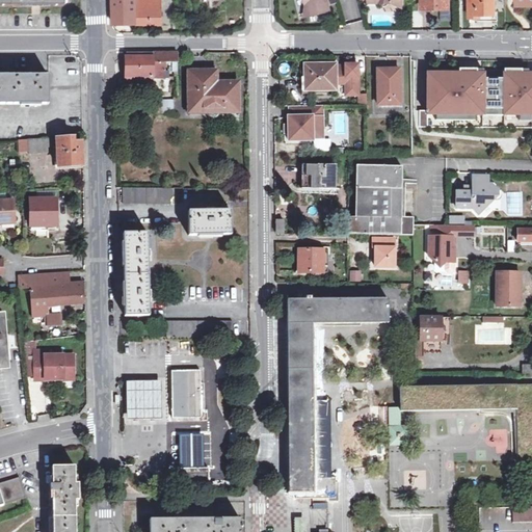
[(136,32),(136,24),(135,0),(112,0),(113,22),(113,24),(130,24),(130,33),(136,32)]
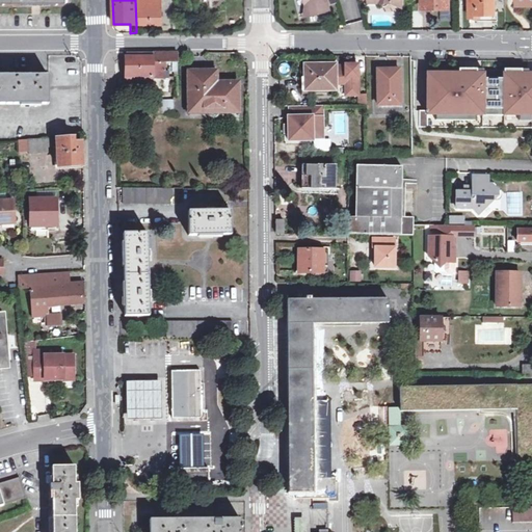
[(135,0),(136,24),(160,24),(160,0),(135,0)]
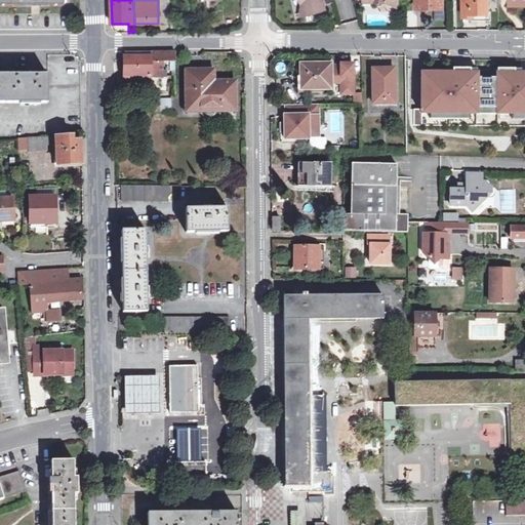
[(298,0),(300,5),(298,16),(324,10),(321,0),(298,0)]
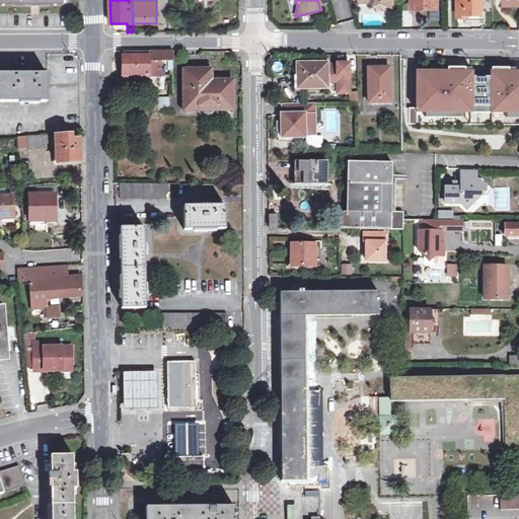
[(482,20),(482,11),(480,0),(456,0),(457,20),(482,20)]
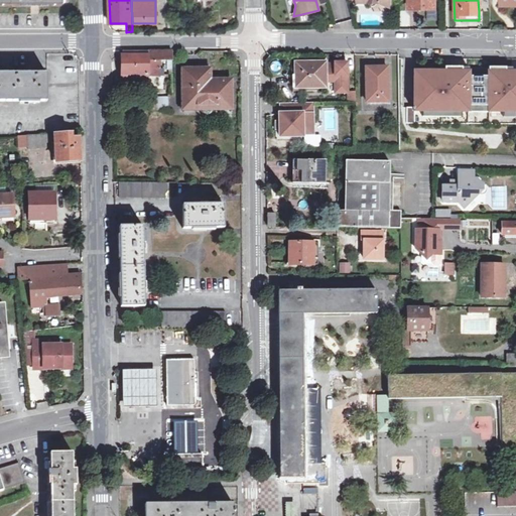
[(131,52),(122,52),(122,86),(148,85),(148,76),(159,76),(159,75),(161,75),(161,71),(159,71),(159,60),(171,60),(171,50),(131,49),(131,52)]
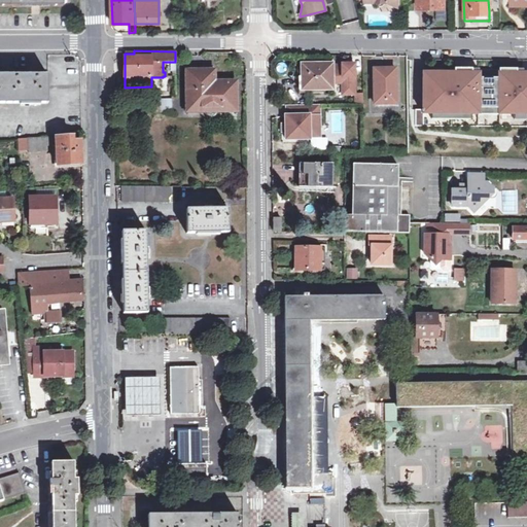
[(343,67),(332,67),(332,82),(344,82),(344,94),(355,94),(356,94),(356,63),(343,64),(343,67)]
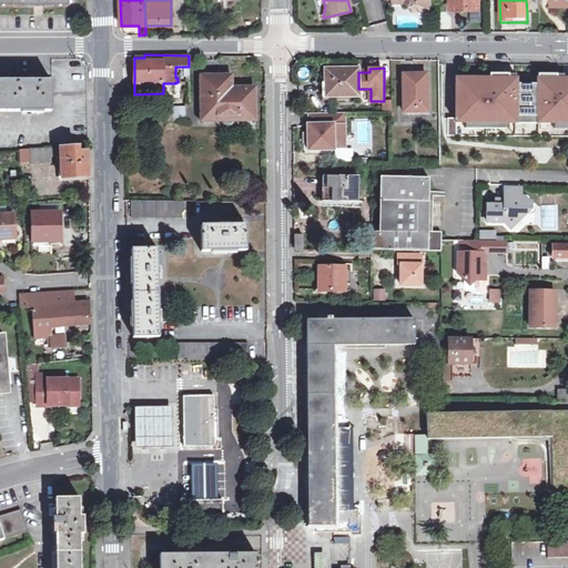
[(358,69),(323,69),(323,100),(350,99),(350,94),(359,94),(358,89),(358,72),(358,69)]
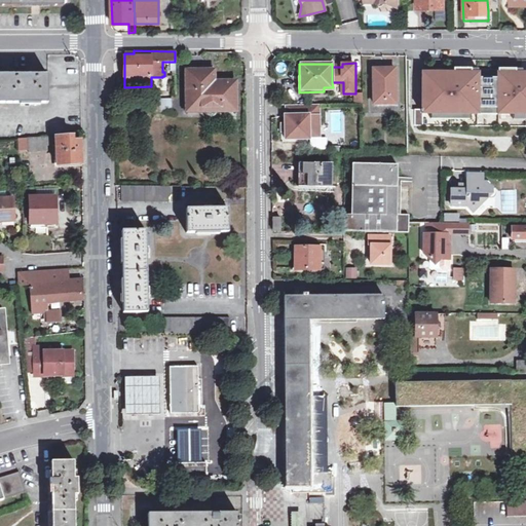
[(477,67),(418,68),(418,110),(525,109),(525,67),(493,68),(493,73),(477,73),(477,67)]
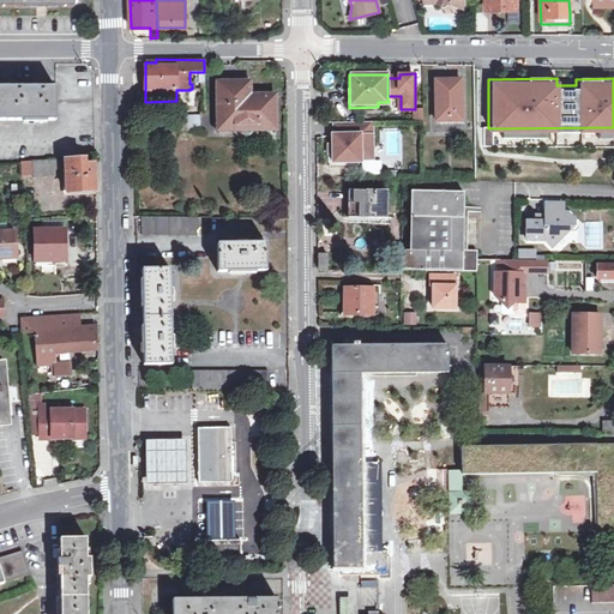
[(435,120),(461,120),(462,79),(435,79),(435,120)]
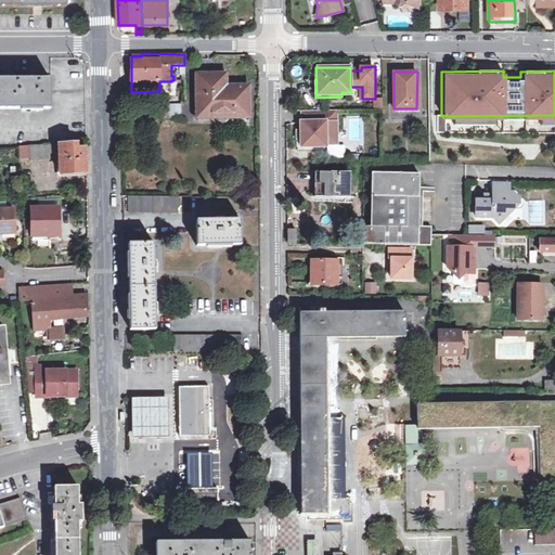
[(249,117),(249,87),(226,87),(226,74),(196,74),(196,117),(249,117)]
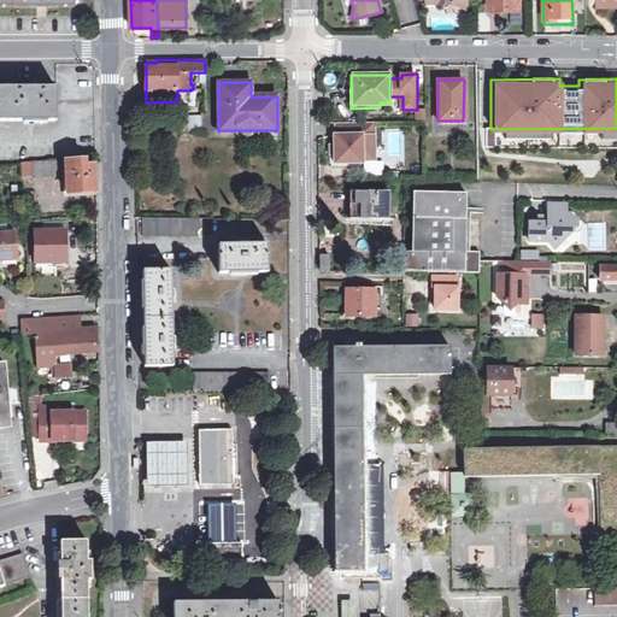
[(0,118),(54,121),(56,88),(0,86),(0,118)]
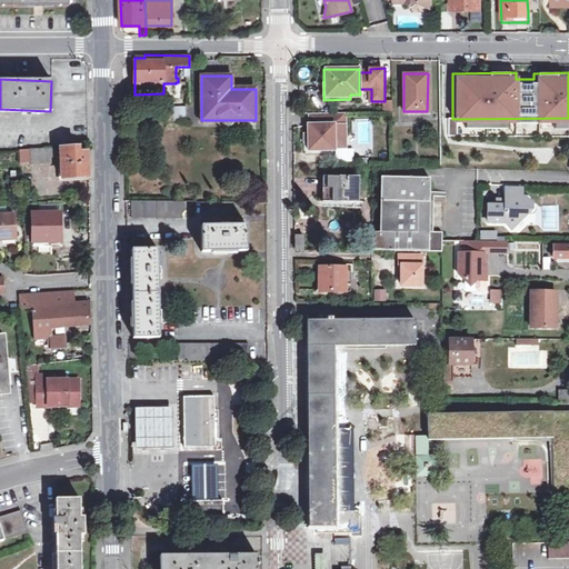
[(185,120),(185,106),(167,106),(167,120),(185,120)]
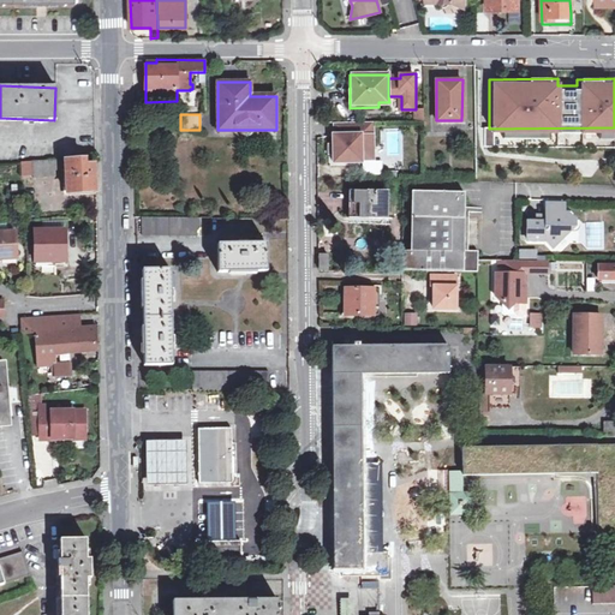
[(374,121),(335,121),(335,133),(333,133),(334,161),(362,161),(362,149),(374,149),(374,121)]
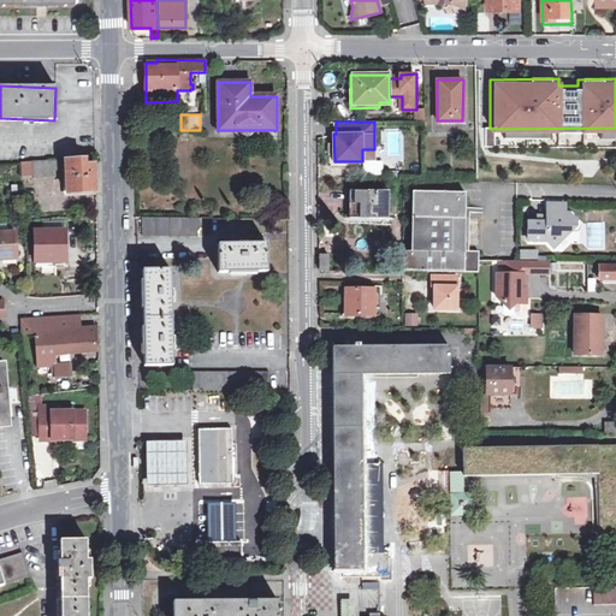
[(374,149),(362,149),(362,161),(374,161),(374,149)]
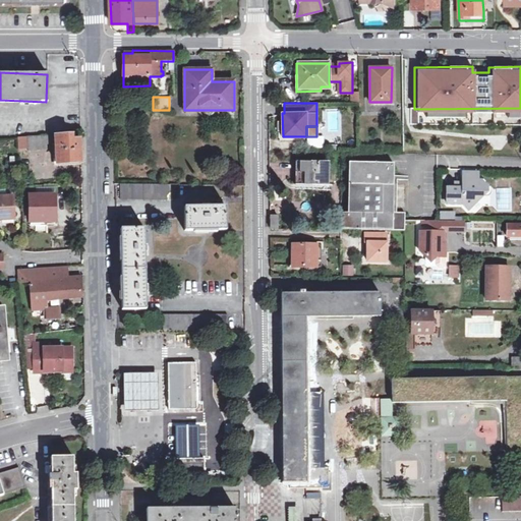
[(57,163),(81,161),(80,138),(72,138),(72,134),(29,136),(30,150),(48,149),(48,141),(56,141),(57,163)]
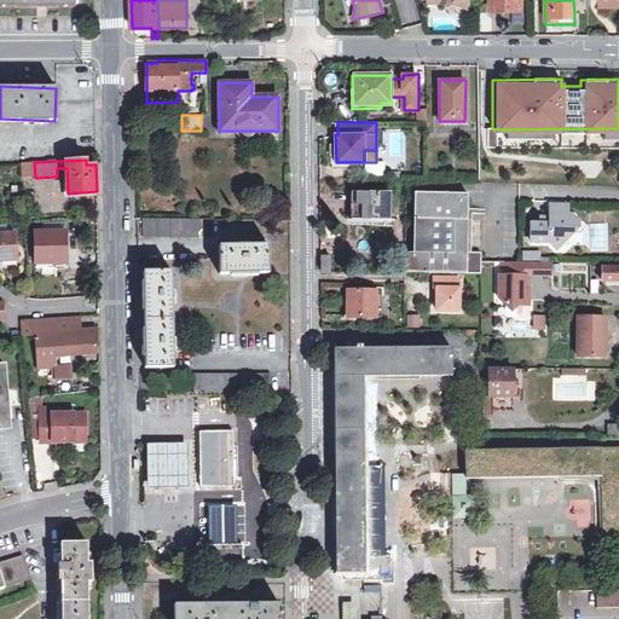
[(350,220),(388,221),(389,192),(351,190),(350,220)]
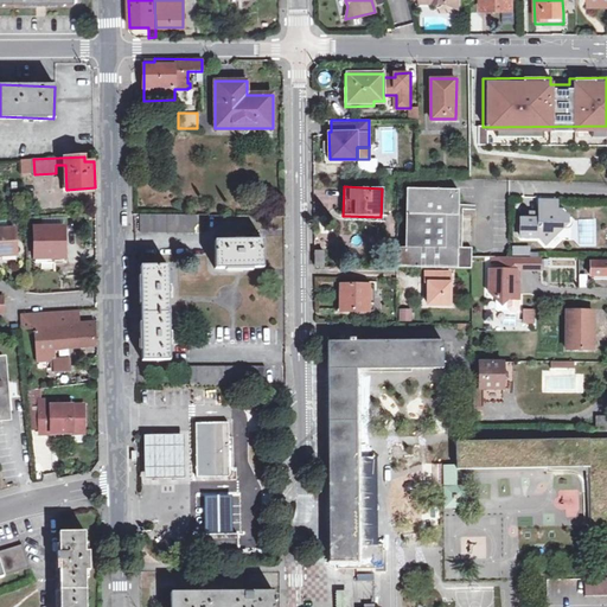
[(408,249),(396,248),(396,267),(471,268),(471,248),(458,248),(459,190),(408,190),(407,215),(409,215),(408,249)]
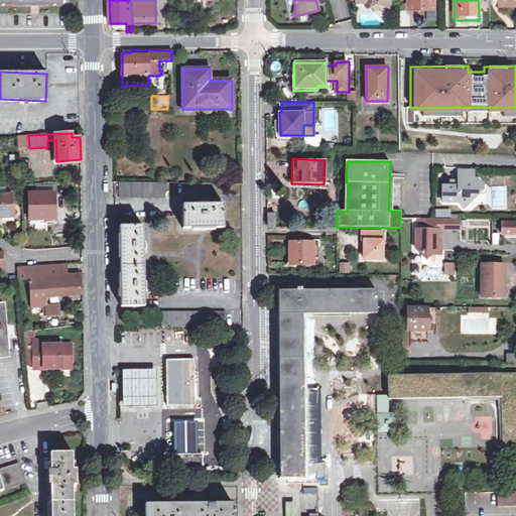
[(460,169),(460,180),(460,185),(452,185),(444,185),(443,201),(459,202),(465,208),(478,196),(478,190),(483,190),(483,183),(478,177),(474,177),(474,169),(460,169)]
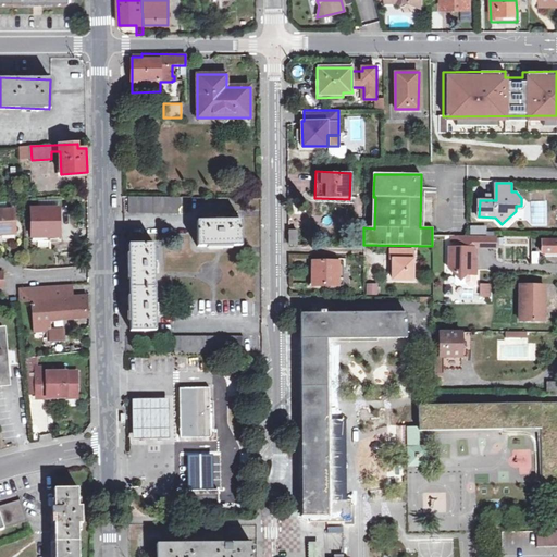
[(183,206),(183,197),(177,198),(128,197),(128,213),(178,214),(178,206),(183,206)]
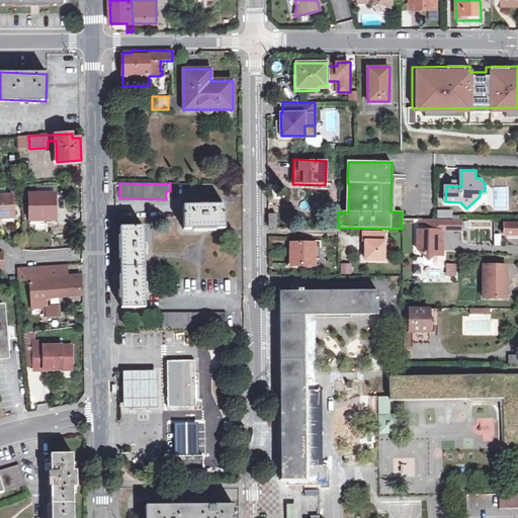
[(30,224),(35,224),(35,220),(46,220),(56,220),(56,194),(36,194),(36,190),(32,190),(33,194),(29,194),(30,224)]
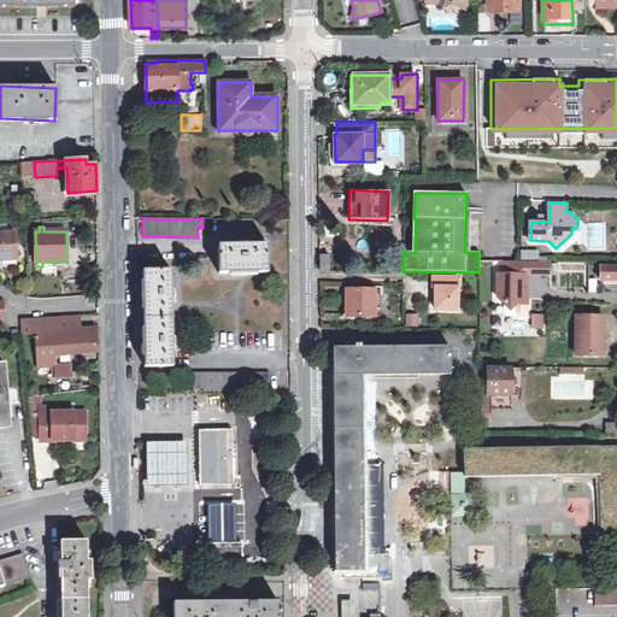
[(0,259),(16,258),(15,233),(0,233),(0,259)]
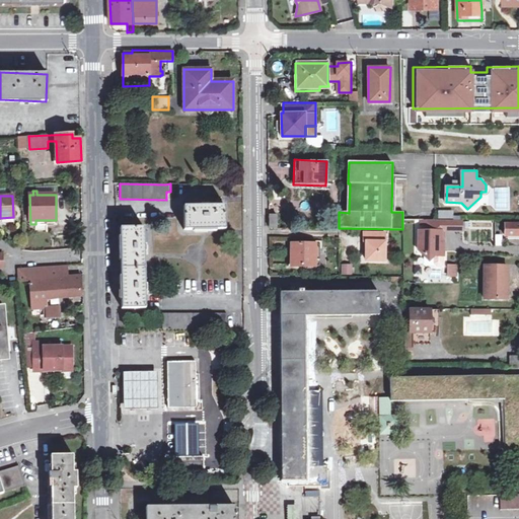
[(184,229),(224,228),(224,206),(184,206),(184,229)]
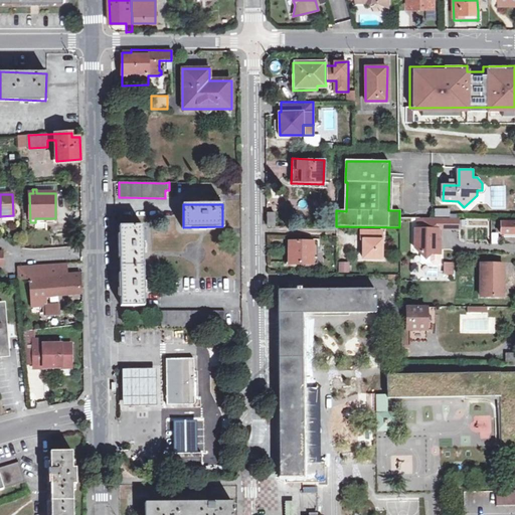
[(276,212),(268,212),(268,225),(276,225),(276,212)]
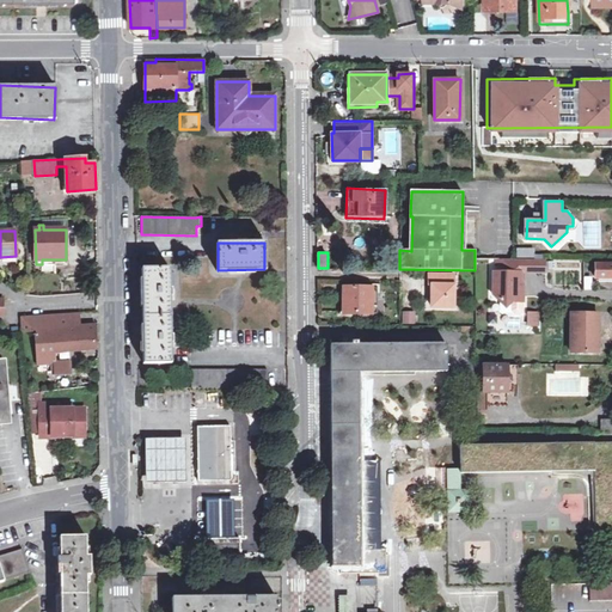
[(519,271),(522,271),(522,258),(513,258),(501,258),(501,270),(493,271),(491,293),(499,299),(510,300),(516,294),(521,294),(522,283),(519,282),(519,271)]
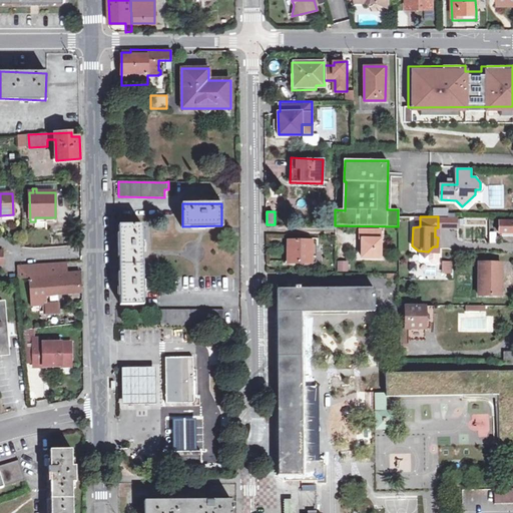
[(456,216),(438,216),(438,227),(456,227),(456,216)]
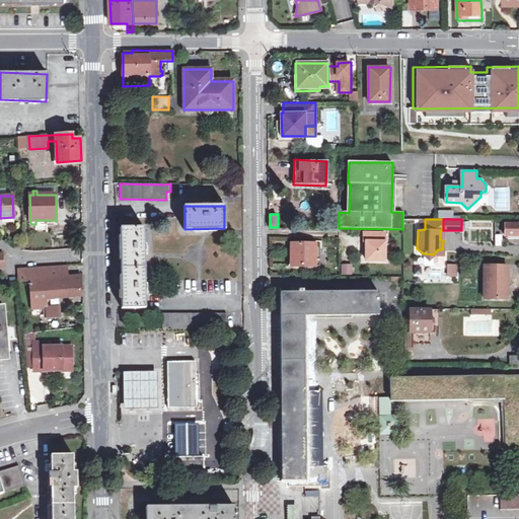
[(518,223),(505,224),(505,235),(518,235),(518,237),(518,223)]
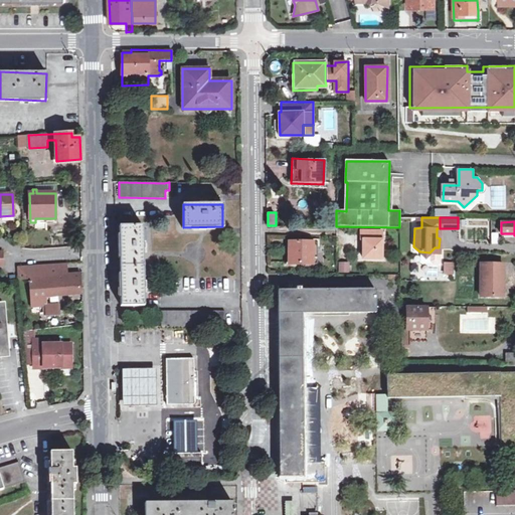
[(121,306),(144,306),(143,225),(120,225),(120,242),(121,281),(121,306)]
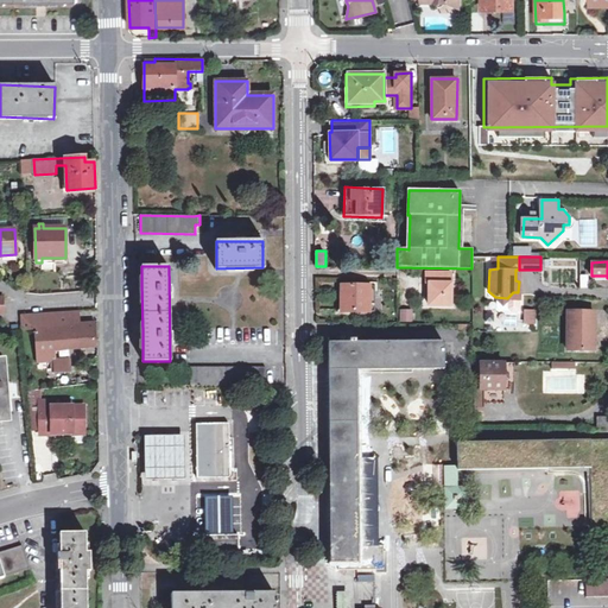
[(424,284),(428,284),(428,304),(449,305),(449,273),(424,273),(424,284)]
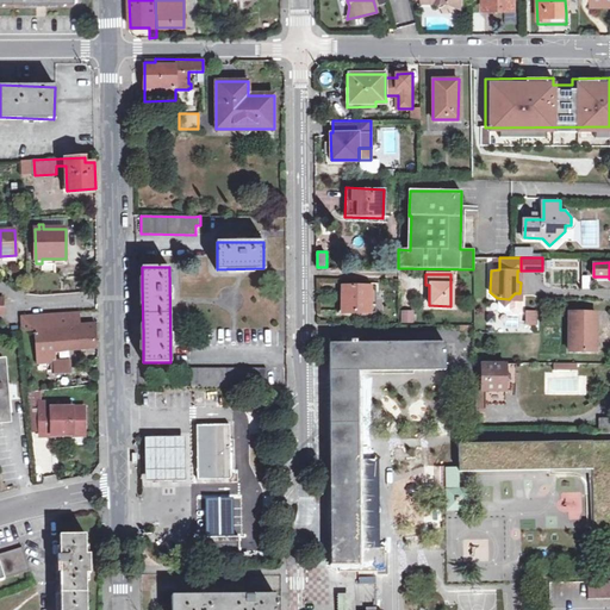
[(342,312),(371,312),(371,297),(377,297),(377,286),(343,286),(342,312)]
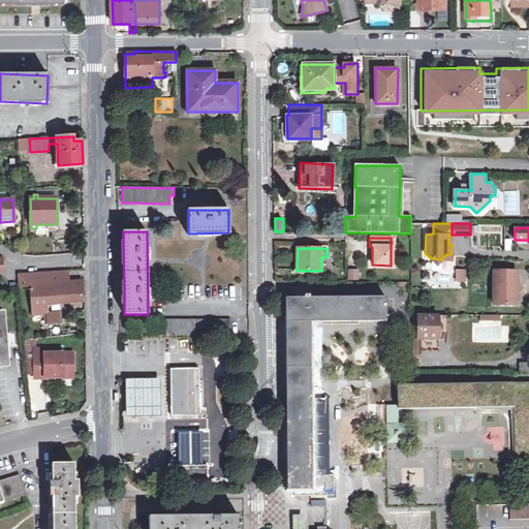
[(441,259),(441,269),(443,271),(448,271),(450,269),(450,259),(441,259)]
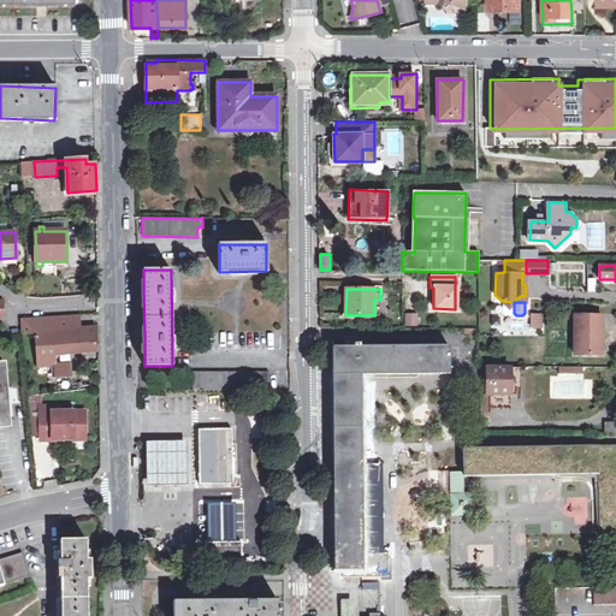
[(543,327),(543,313),(529,313),(529,327),(543,327)]
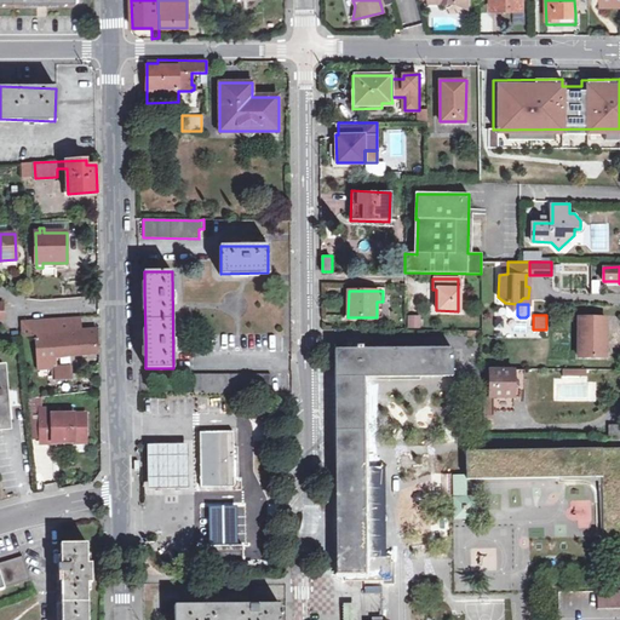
[(579,356),(601,356),(602,336),(606,334),(606,316),(579,316),(579,356)]
